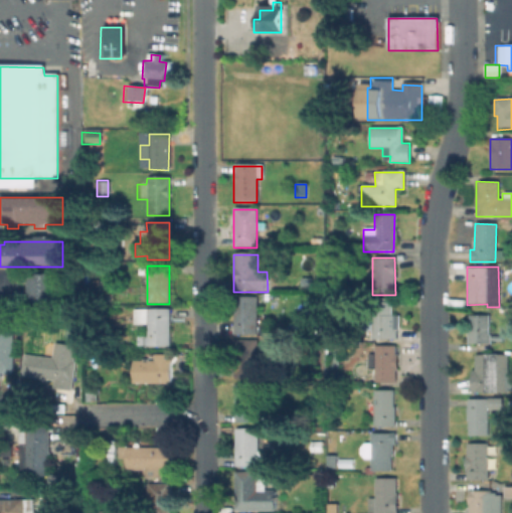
[(47,290),(47,275),(27,276),(28,291),(40,291),(40,280),(43,280),(44,290),(47,290)]
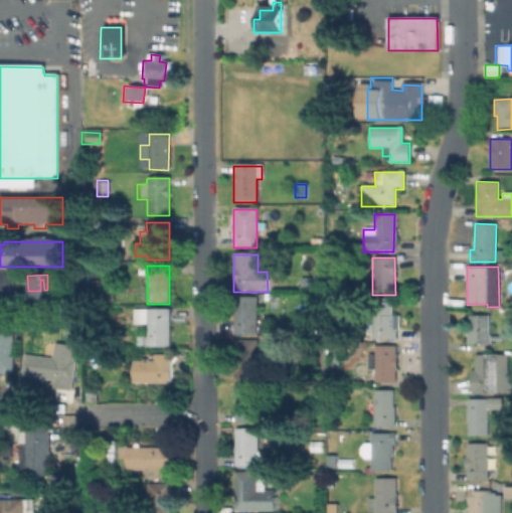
[(309,279),(309,288),(301,288),(300,279),(309,279)]
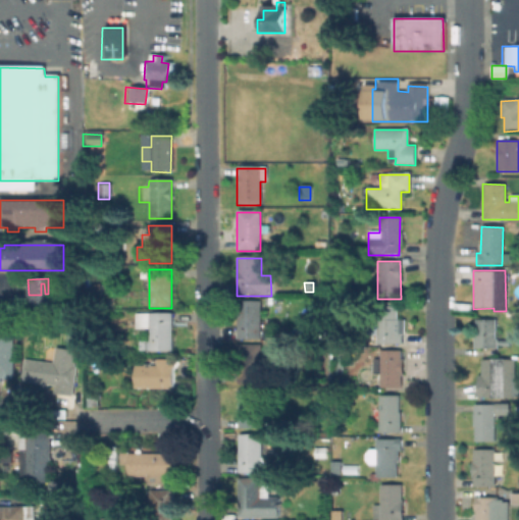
[(100,286),(100,297),(90,297),(90,286),(100,286)]
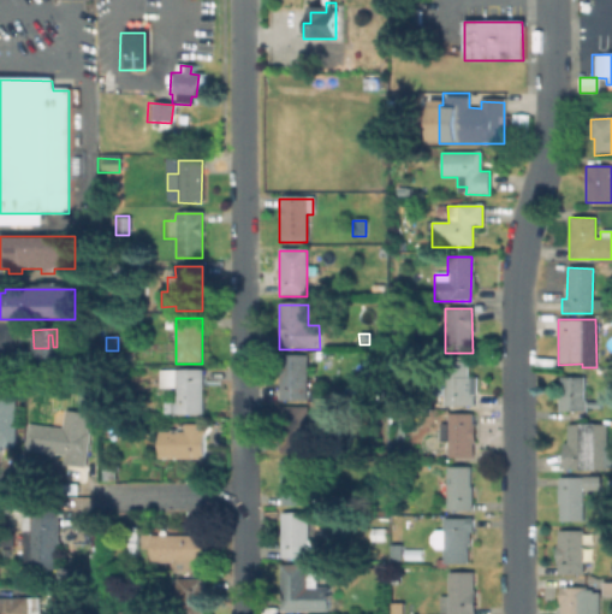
[(307,356),(308,401),(279,401),(279,356),(307,356)]
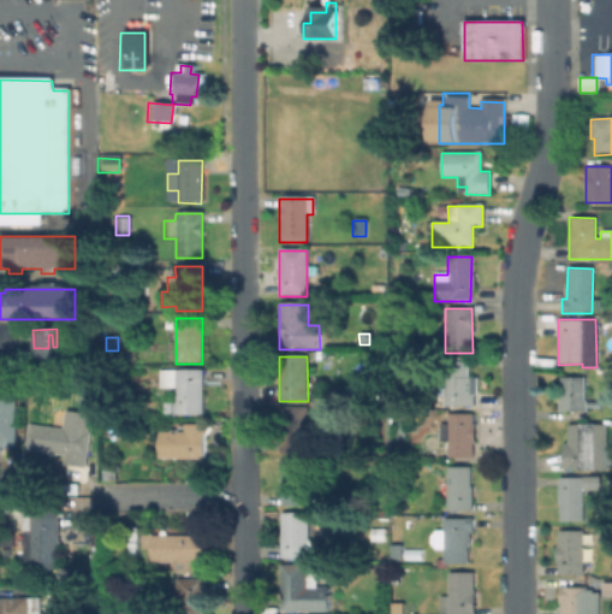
[(468,362),(468,378),(471,378),(473,406),(444,407),(443,364),(468,362)]
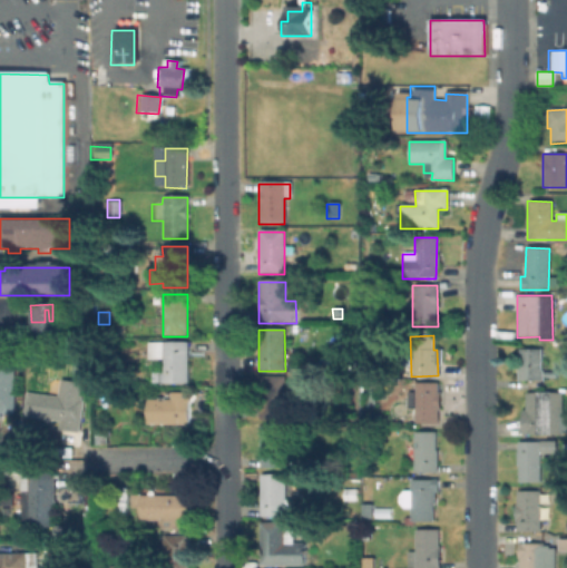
[(188,343),(187,384),(163,383),(163,360),(146,360),(146,343),(188,343)]
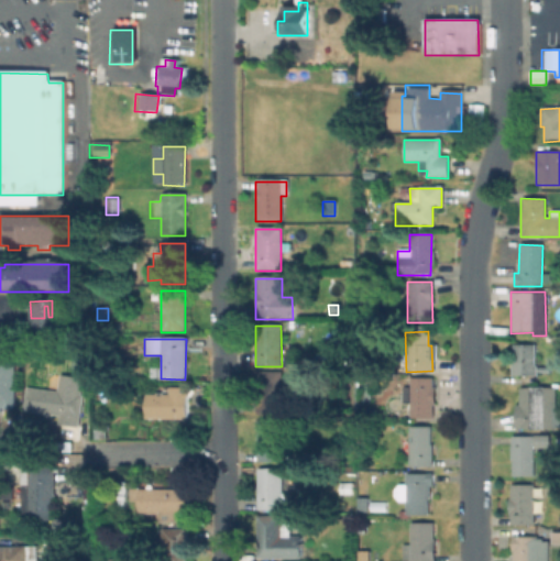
[(534,345),(535,376),(512,376),(512,345),(534,345)]
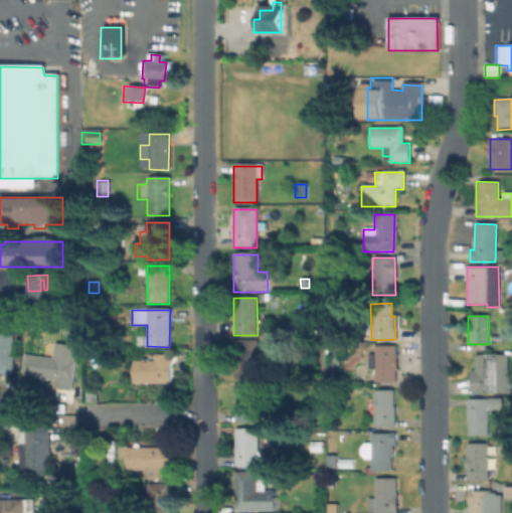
[(0,336),(13,337),(12,370),(1,370),(1,379),(0,379),(0,336)]
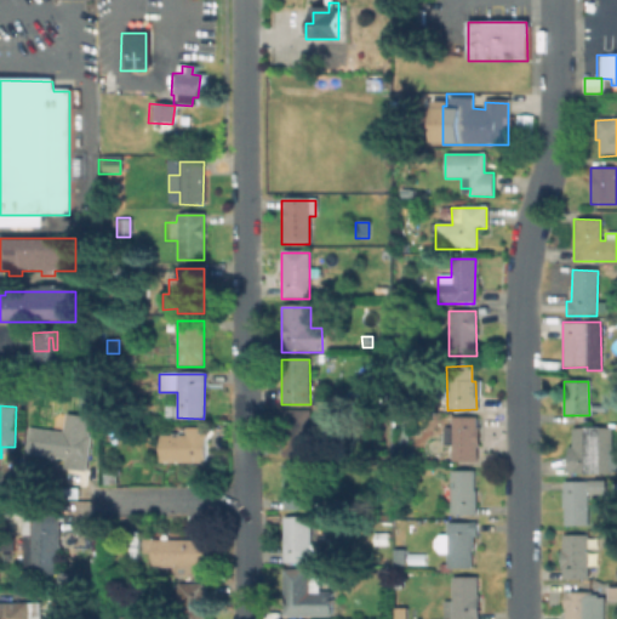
[(309,413),(309,458),(283,459),(283,413),(309,413)]
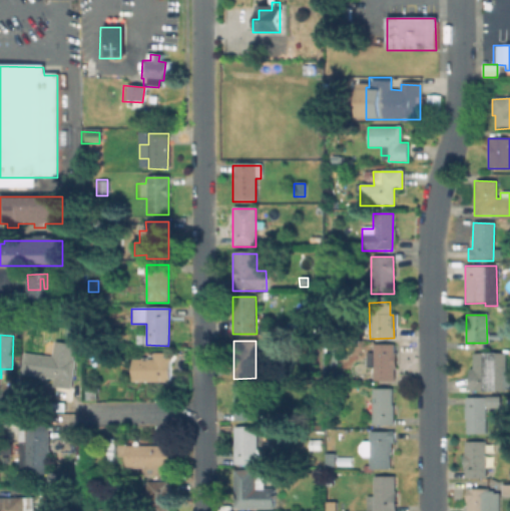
[(76,347),(70,384),(20,375),(23,355),(50,359),(53,343),(76,347)]
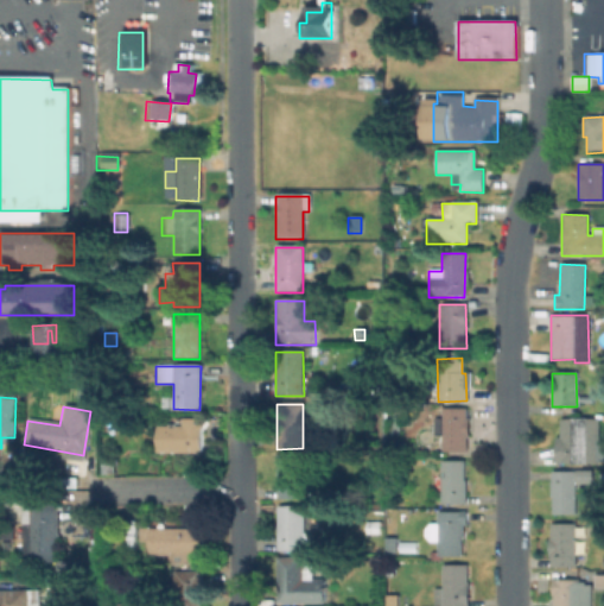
[(465,409),(465,453),(440,453),(440,436),(432,436),(432,418),(440,418),(440,409),(465,409)]
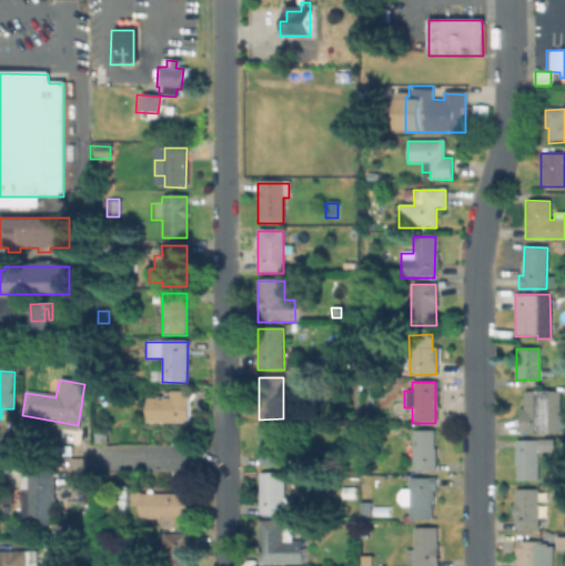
[(188,391),(188,424),(145,424),(145,400),(171,400),(171,391),(188,391)]
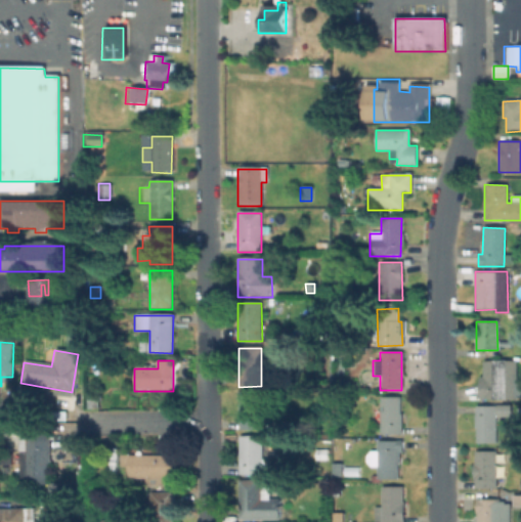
[(516,362),(516,400),(479,400),(478,378),(482,378),(482,362),(516,362)]
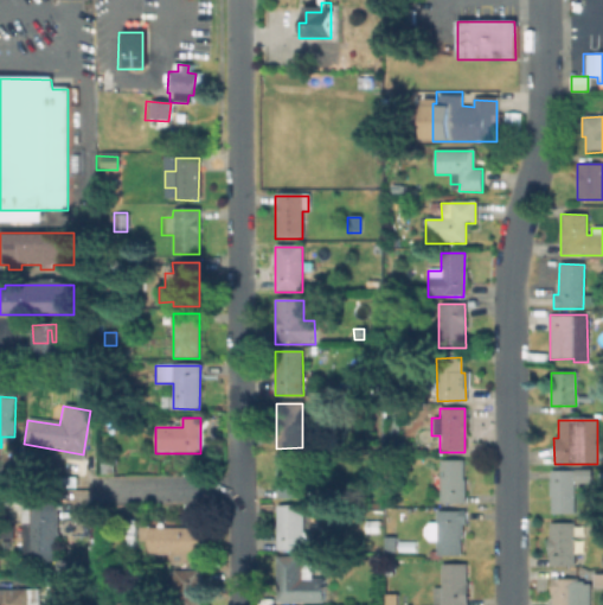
[(312,481),(312,498),(276,498),(276,456),(302,456),(302,481),(312,481)]
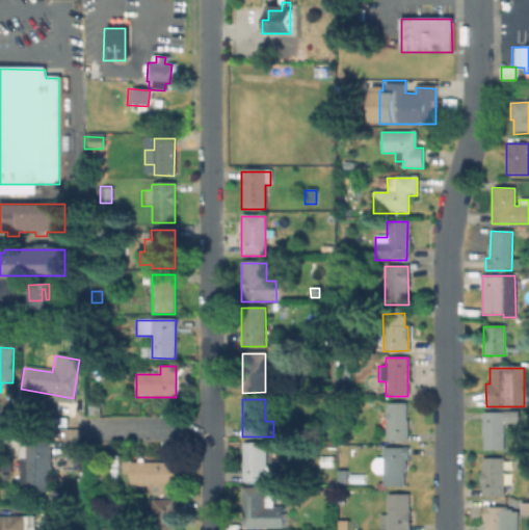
[(405,403),(406,442),(386,442),(385,403),(405,403)]
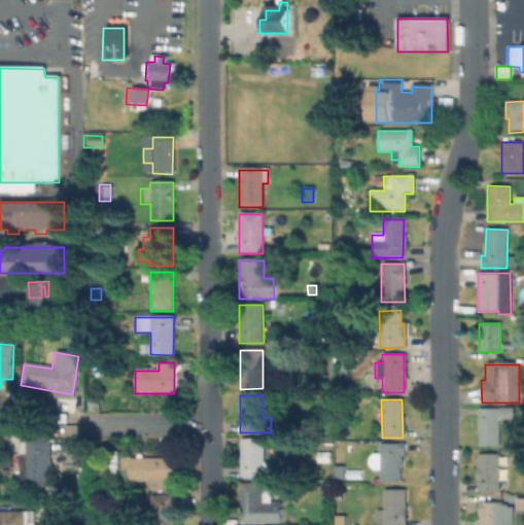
[(97,400),(98,412),(88,412),(86,400),(97,400)]
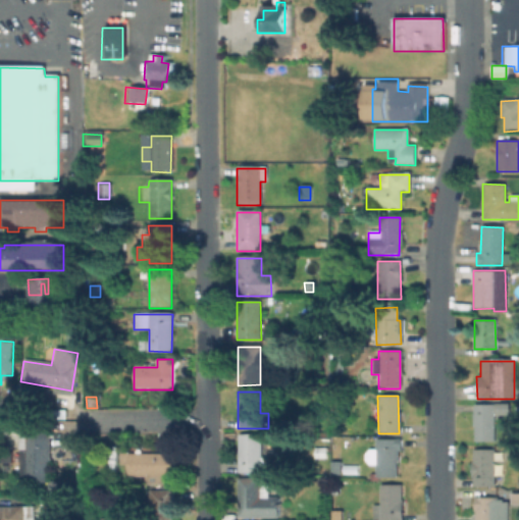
[(494,405),(494,442),(473,442),(473,405),(494,405)]
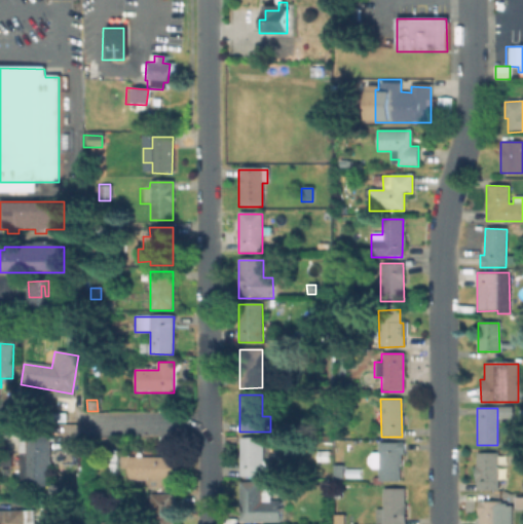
[(50,436),(50,466),(46,466),(46,488),(19,488),(19,473),(26,473),(26,455),(17,454),(17,436),(50,436)]
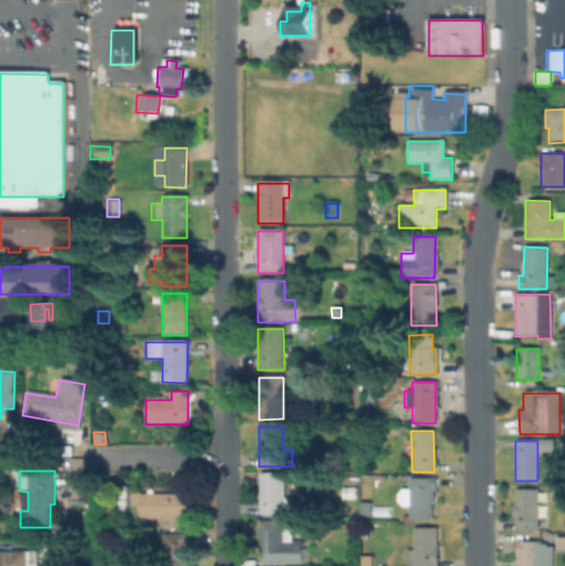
[(293,498),(293,515),(259,516),(259,474),(283,474),(283,498),(293,498)]
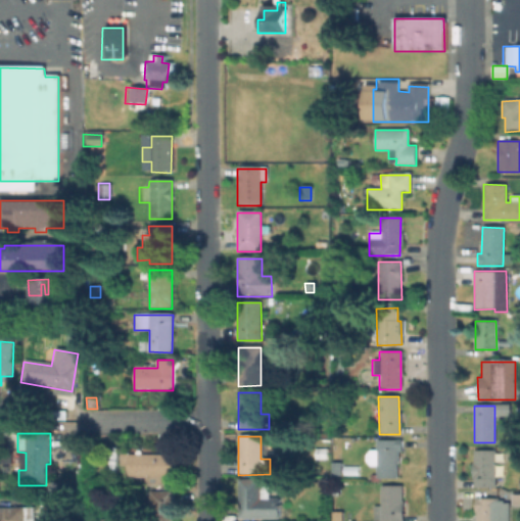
[(395,465),(395,479),(375,479),(375,440),(402,440),(402,453),(397,453),(398,465),(395,465)]
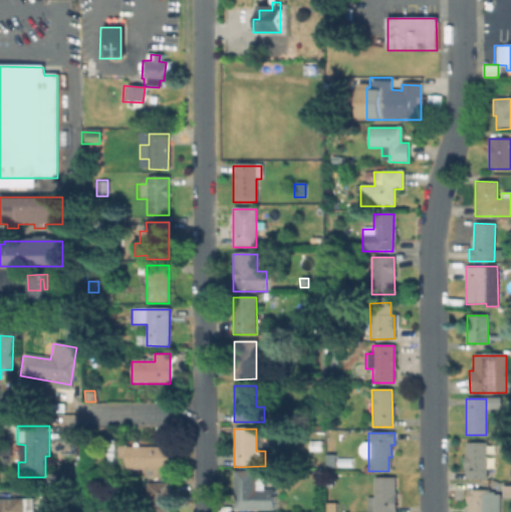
[(156,441),(155,448),(169,448),(169,476),(158,476),(158,471),(126,470),(126,448),(147,448),(148,441),(156,441)]
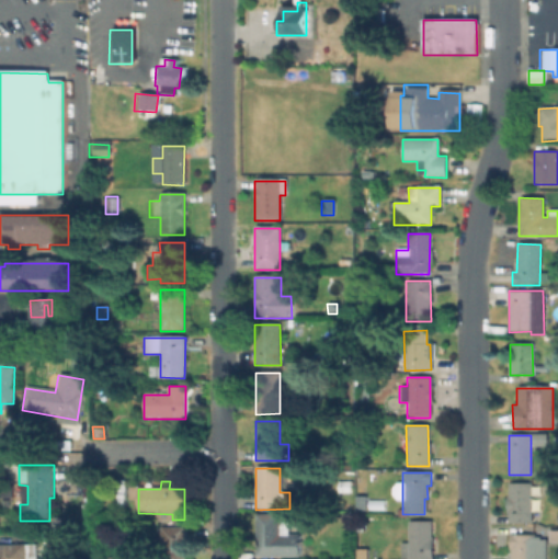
[(352,482),(352,493),(337,493),(337,481),(352,482)]
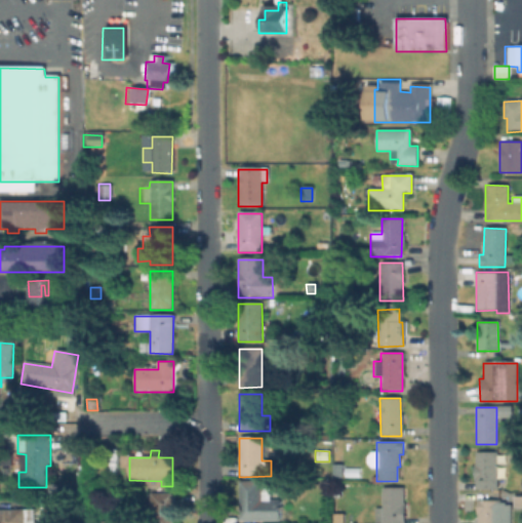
[(495,453),(496,490),(475,490),(474,453),(495,453)]
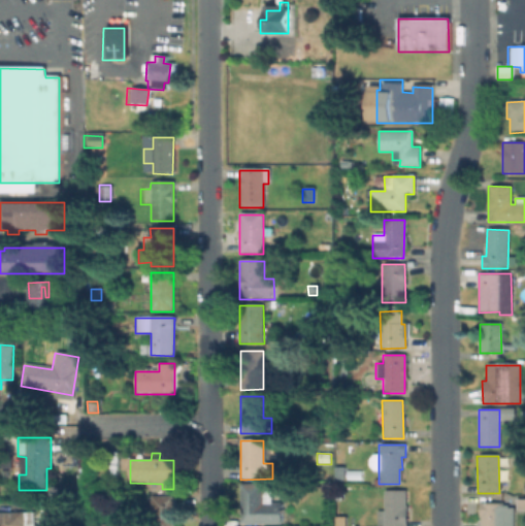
[(282,504),(282,525),(240,525),(240,485),(271,485),(271,504),(282,504)]
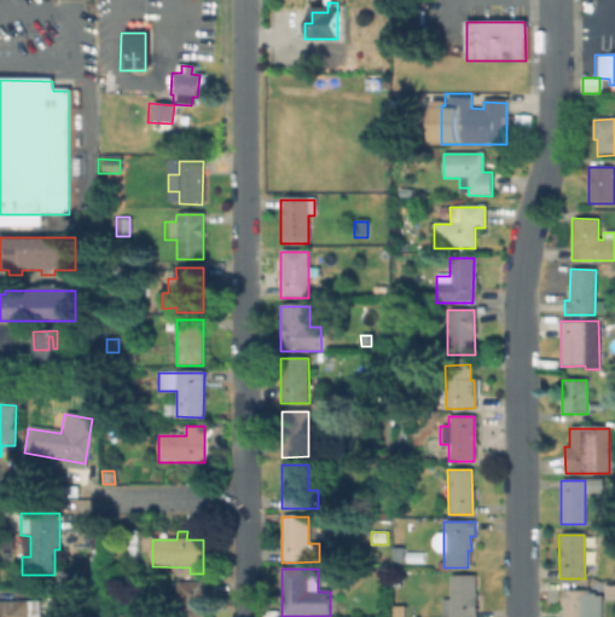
[(475,576),(474,616),(440,616),(441,600),(448,600),(450,576),(475,576)]
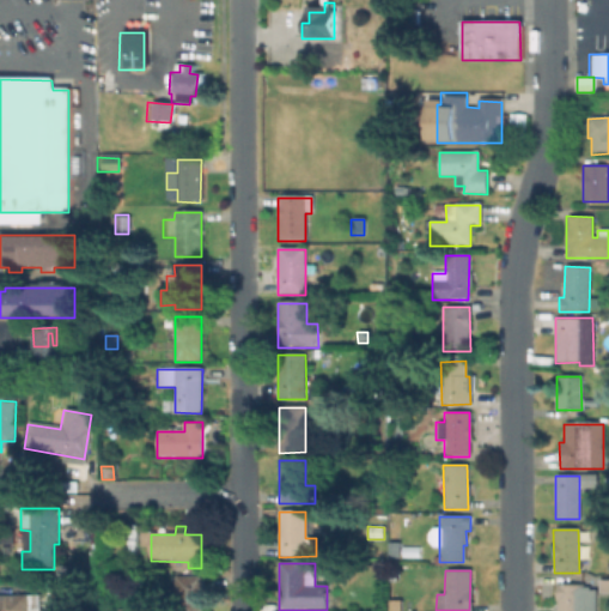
[(201,578),(201,610),(176,610),(176,598),(163,599),(163,575),(176,575),(176,578),(201,578)]
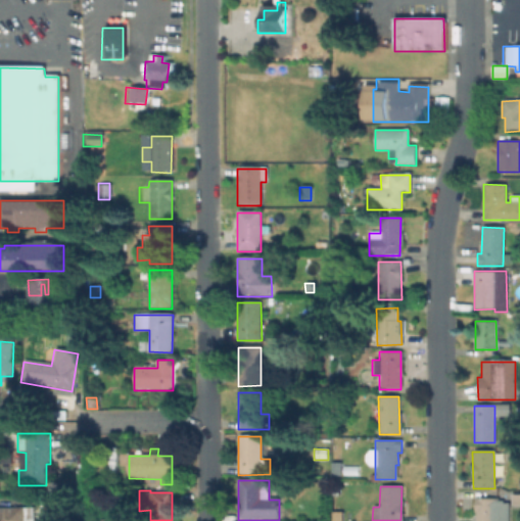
[(519,510),(509,510),(509,494),(519,494),(519,510)]
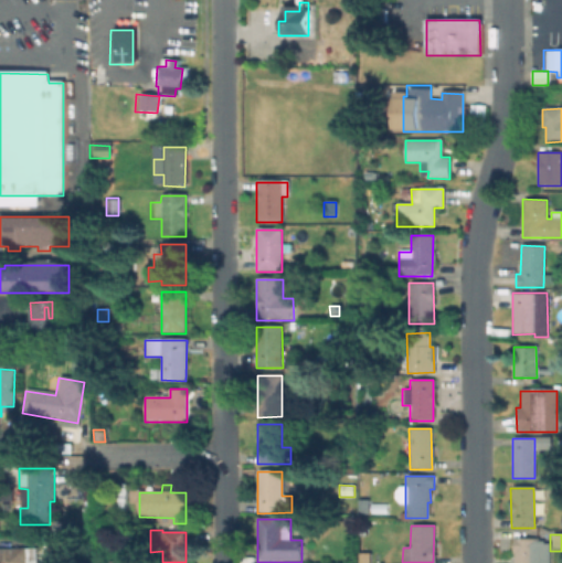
[(547,550),(547,562),(515,562),(515,538),(538,538),(538,550),(547,550)]
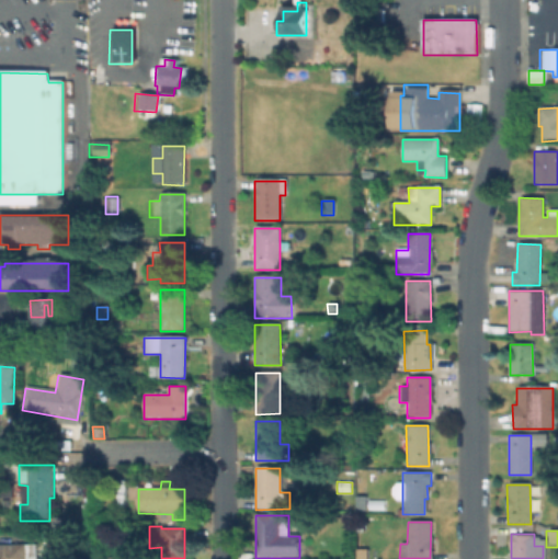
[(64,558),(65,542),(50,542),(49,558),(64,558)]
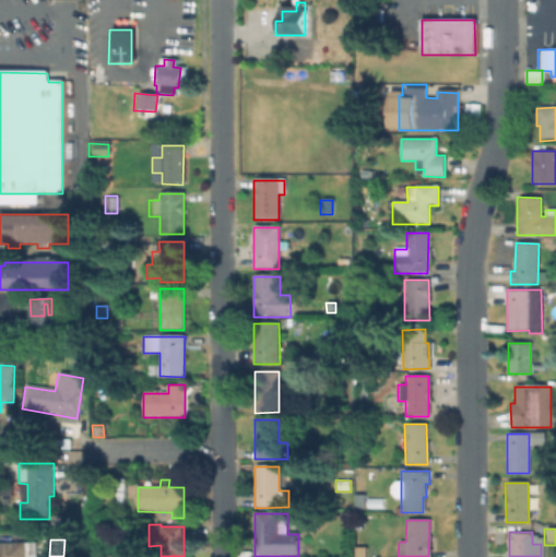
[(0,544),(35,544),(35,556),(0,556),(0,544)]
